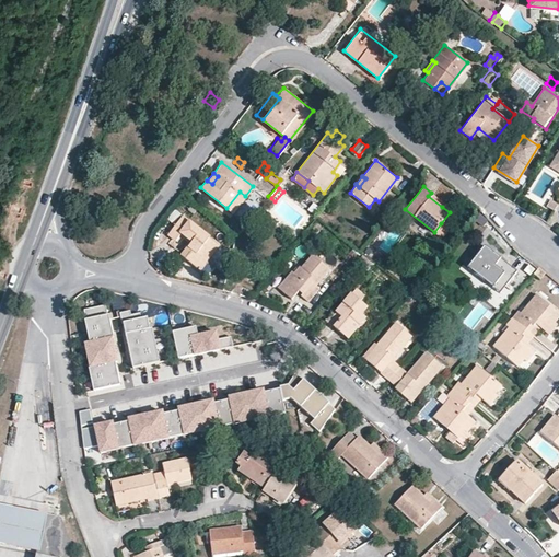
[(233,212),(245,196),(240,192),(226,208),(233,212)]
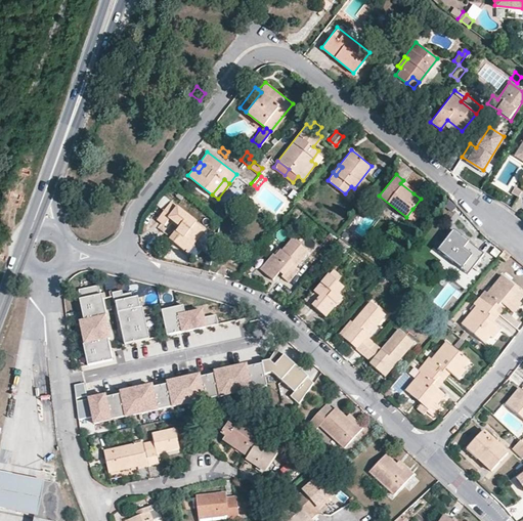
[(417,189),(403,180),(400,183),(413,193),(417,189)]
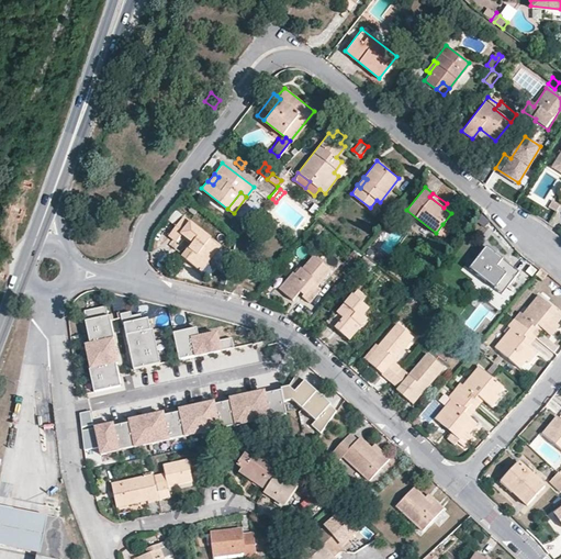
[(549,205),(556,209),(560,202),(553,198),(549,205)]
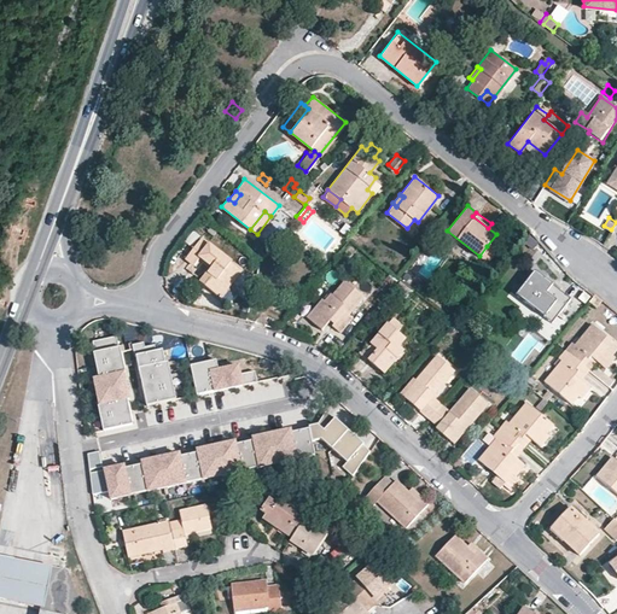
[(409,232),(418,222),(414,220),(407,228),(409,232)]
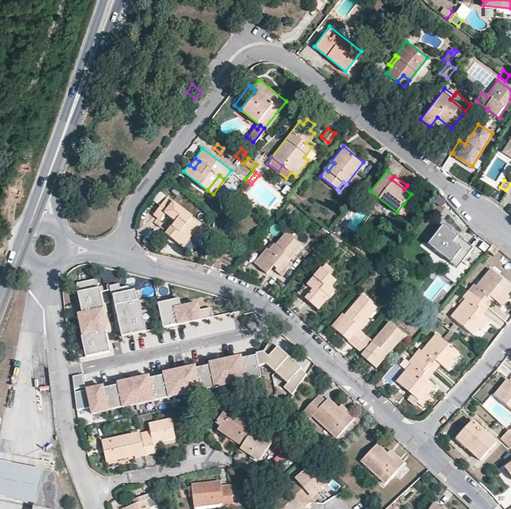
[(179,190),(174,186),(170,190),(175,194),(179,190)]
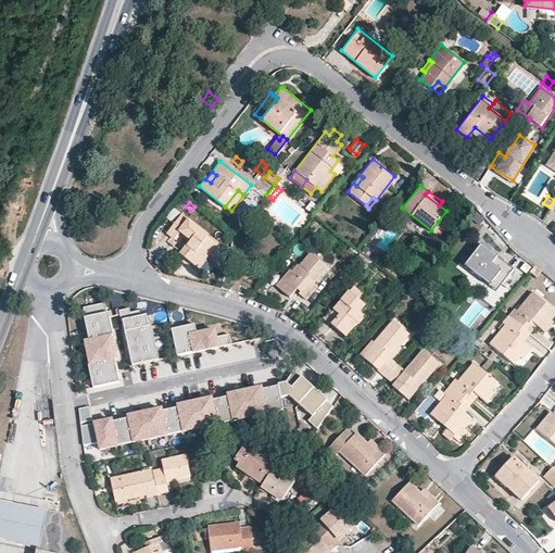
[(482,215),(476,211),(470,216),(477,222),(482,215)]
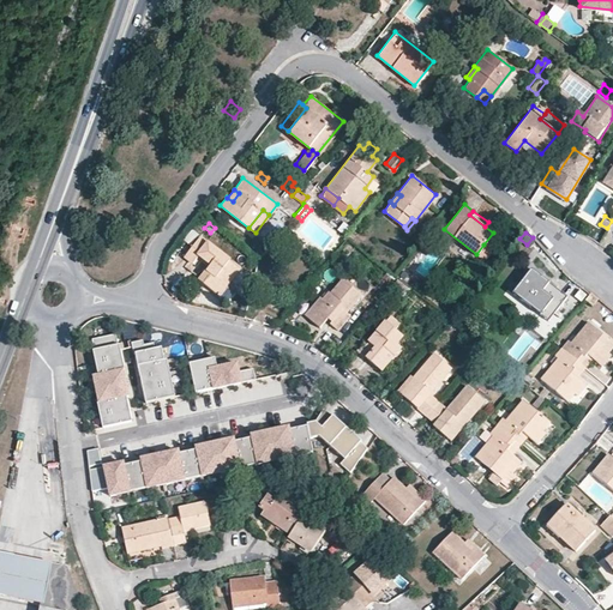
[(221,279),(226,283),(239,267),(199,235),(182,255),(191,261),(194,258),(197,253),(209,263),(206,266),(200,273),(197,278),(212,290),(221,279)]
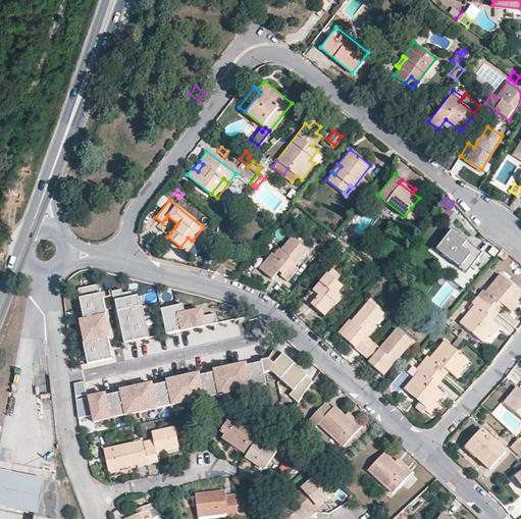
[(411,208),(405,216),(411,221),(417,213),(411,208)]
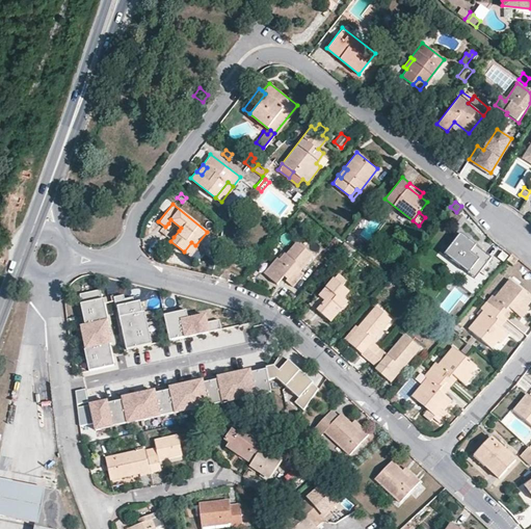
[(476,244),(460,232),(444,254),(469,272),(474,265),(480,270),(492,256),(479,246),(478,247),(475,245),(476,244)]
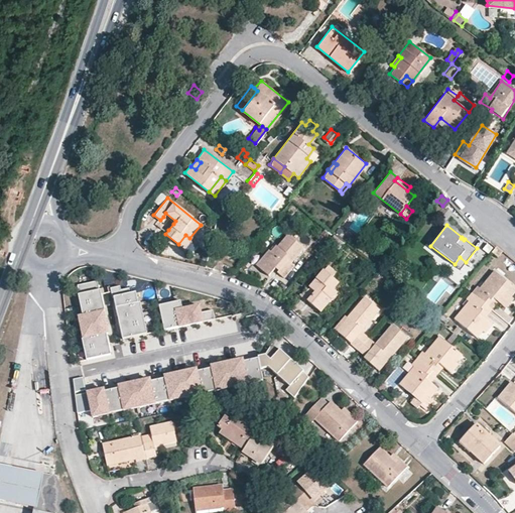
[(328,233),(324,229),(314,238),(319,243),(328,233)]
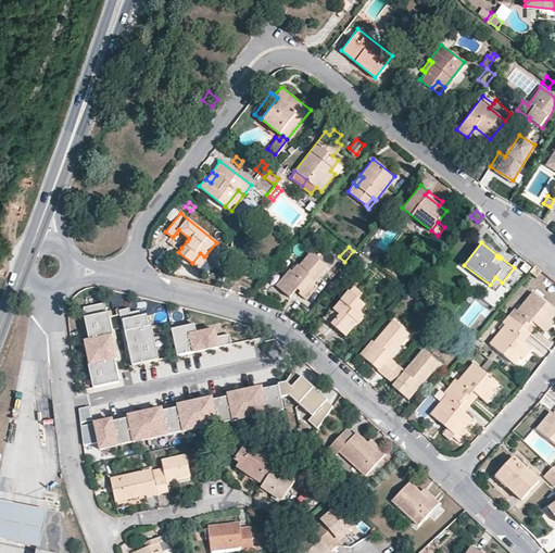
[(297,263),(291,269),(277,286),(289,296),(295,288),(299,285),(302,287),(299,290),(298,292),(305,298),(316,285),(313,283),(327,266),(310,252),(299,264),(297,263)]
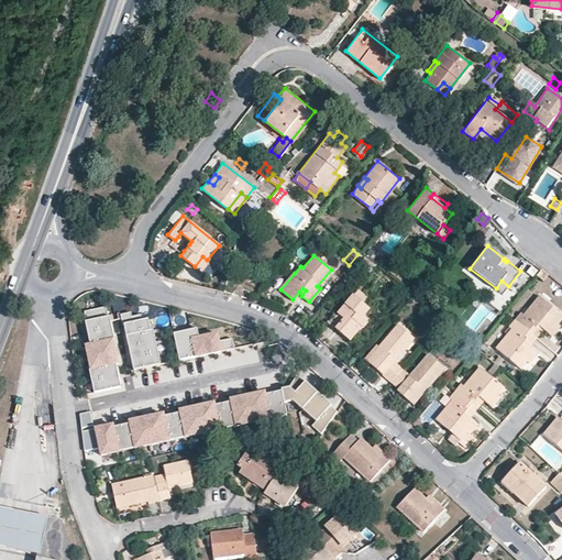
[(371,259),(365,255),(357,263),(363,267),(371,259)]
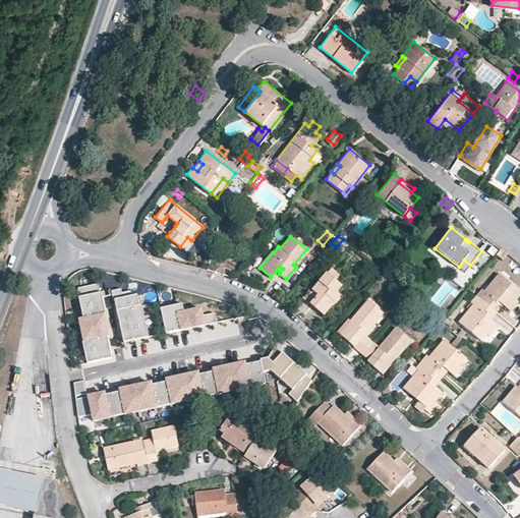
[(192,241),(191,240),(187,237),(180,246),(185,250),(192,241)]
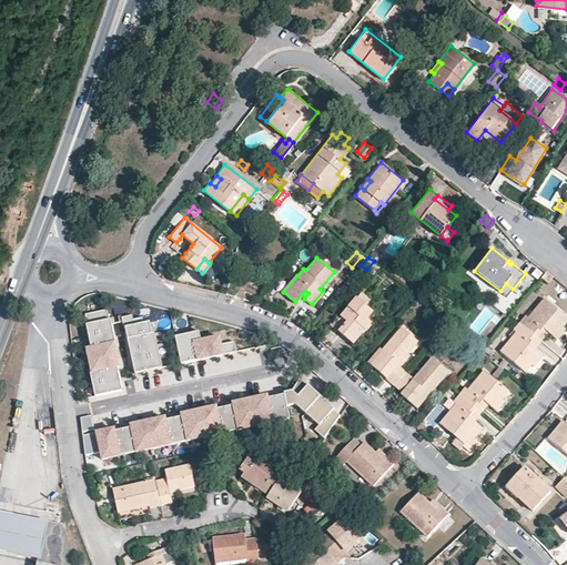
[(211,276),(220,266),(213,261),(204,271),(211,276)]
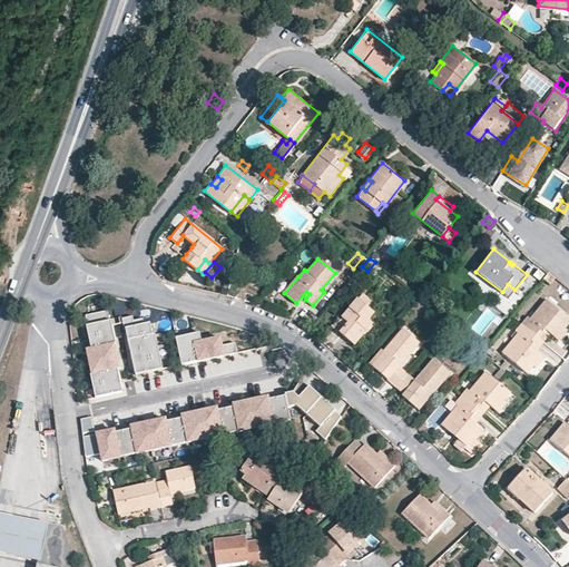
[(420,280),(411,272),(404,281),(413,289),(420,280)]
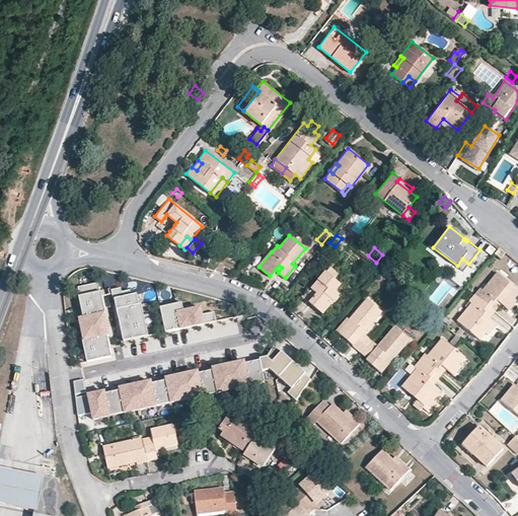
[(259,267),(272,251),(270,249),(255,265),(259,267)]
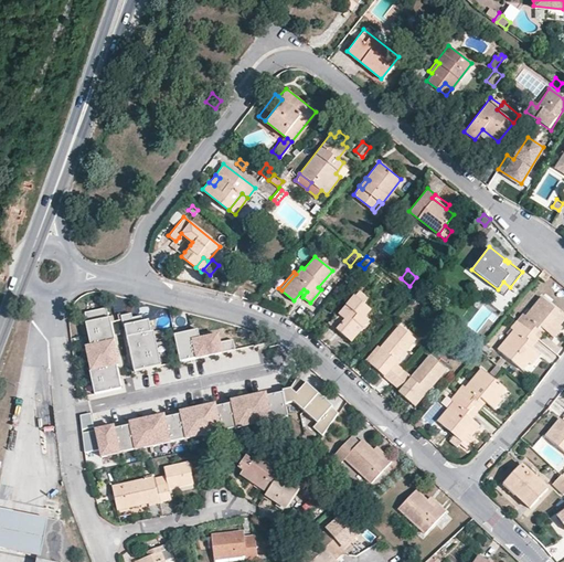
[(504,295),(510,287),(503,282),(498,289),(504,295)]
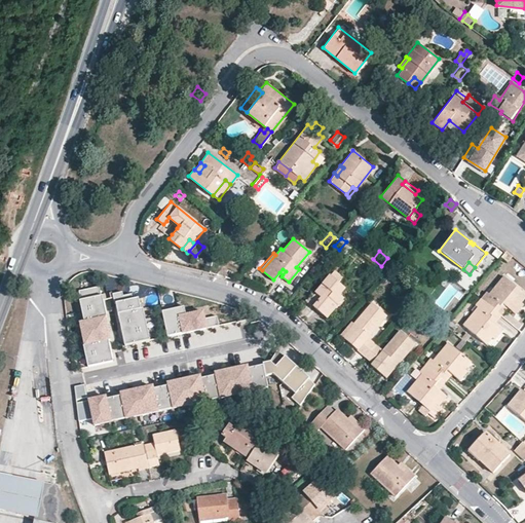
[(333,269),(314,292),(320,296),(316,300),(311,305),(322,313),(333,300),(337,304),(343,297),(339,294),(344,287),(338,282),(342,276),(333,269)]
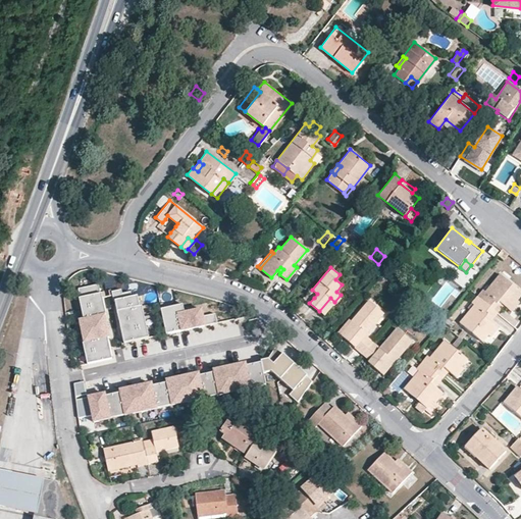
[(482,288),(477,295),(492,307),(499,300),(504,304),(511,309),(518,300),(516,298),(520,292),(520,290),(499,272),(484,290),(482,288)]
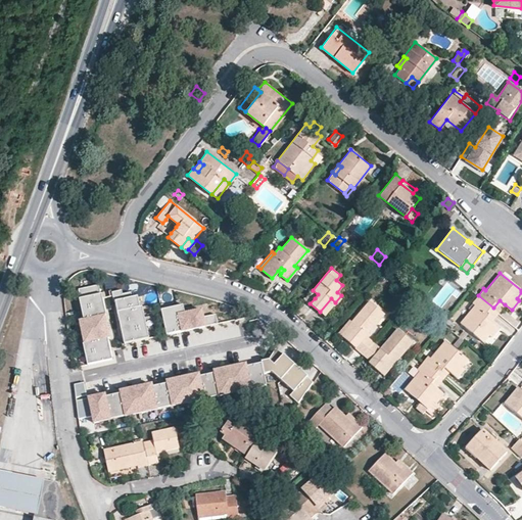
[(79,296),(83,318),(104,314),(105,313),(101,292),(100,292),(98,282),(78,287),(80,296),(79,296)]
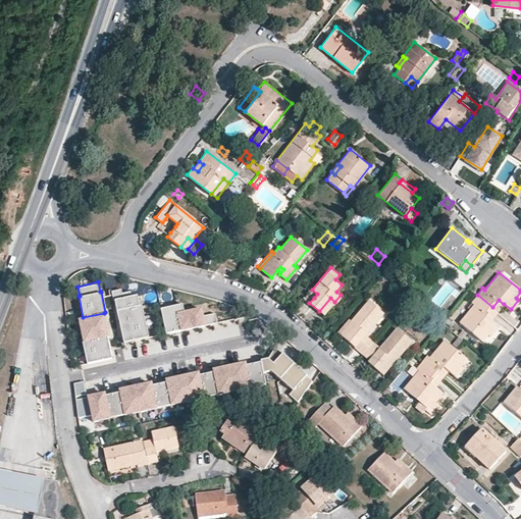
[(120,288),(111,290),(113,299),(114,299),(116,309),(139,304),(137,293),(131,295),(129,290),(121,291),(120,288)]
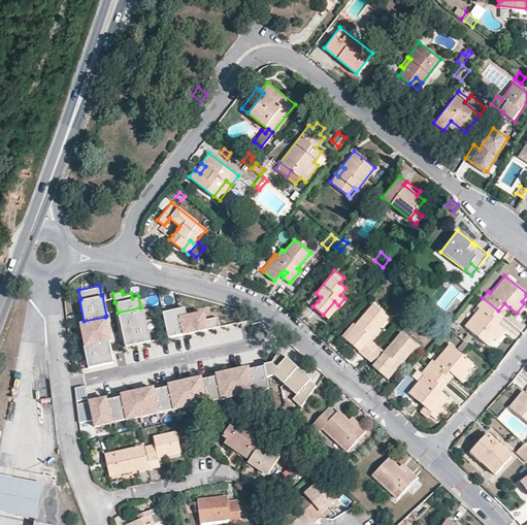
[(498,310),(483,298),(476,305),(479,307),(464,325),(487,343),(493,336),(495,338),(503,329),(496,323),(491,319),(498,310)]
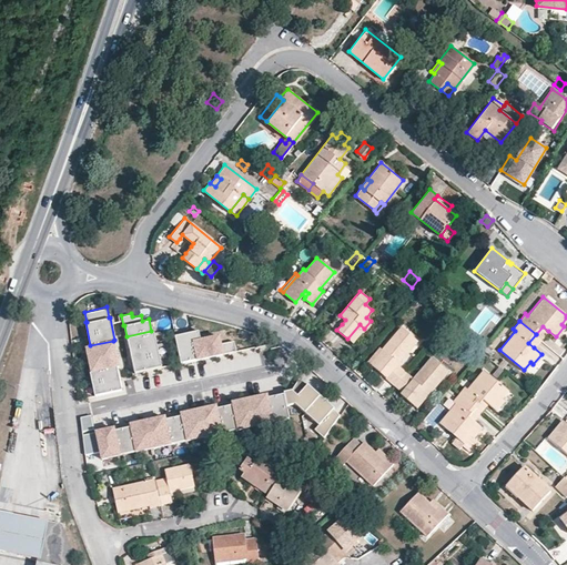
[(352,342),(364,329),(360,324),(347,339),(352,342)]
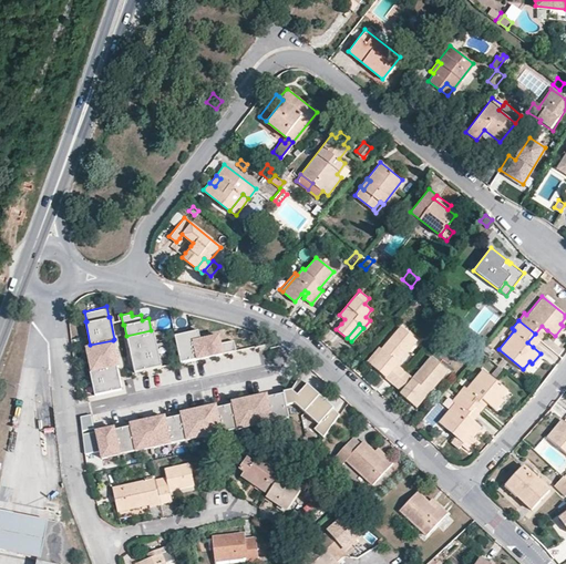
[(400,326),(381,348),(386,352),(373,366),(400,390),(398,392),(410,402),(423,388),(428,392),(448,369),(431,356),(412,376),(404,369),(397,362),(408,349),(415,339),(400,326)]
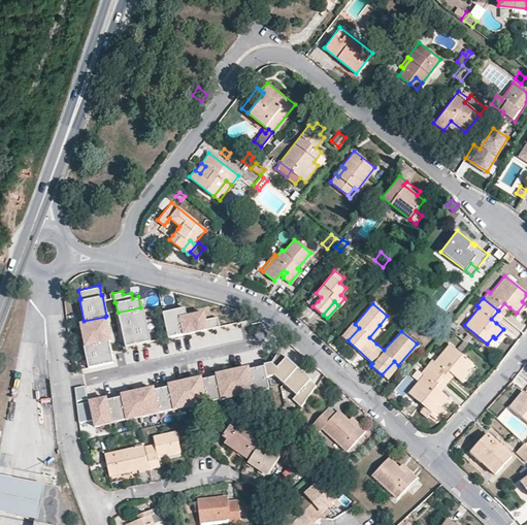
[(498,310),(503,315),(509,307),(504,303),(498,310)]
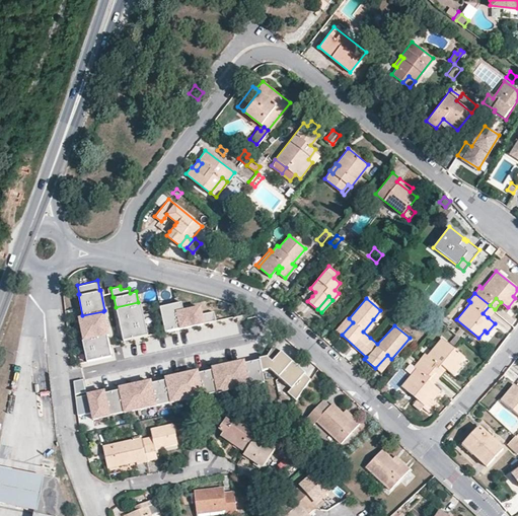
[(159,305),(164,329),(215,319),(213,309),(201,312),(200,305),(182,308),(181,300),(159,305)]
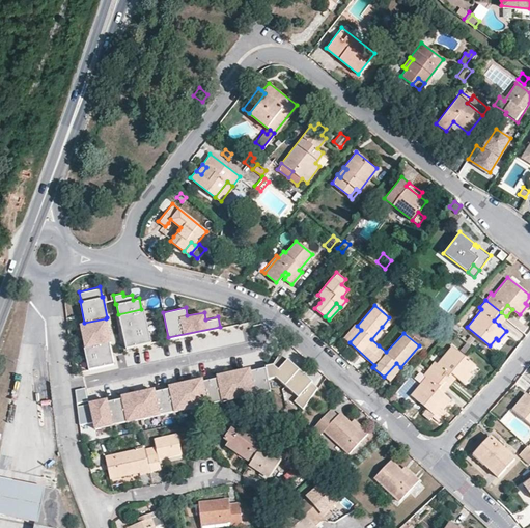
[(141,309),(118,314),(126,346),(150,341),(144,309),(141,309)]
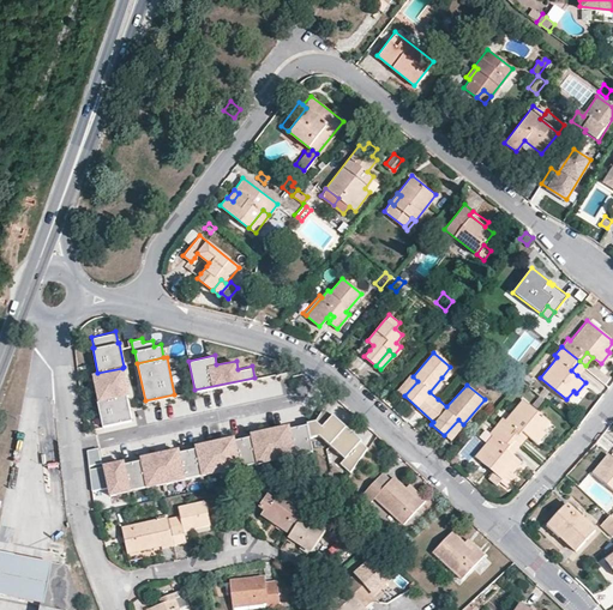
[(577,375),(586,366),(580,361),(571,370),(577,375)]
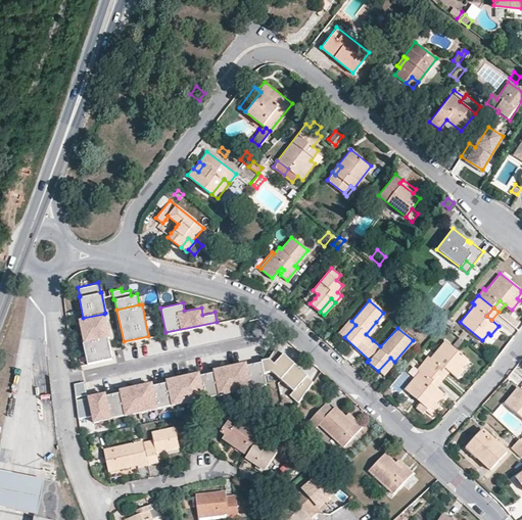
[(108,335),(104,314),(83,318),(80,319),(84,340),(82,340),(87,362),(111,357),(107,335),(108,335)]
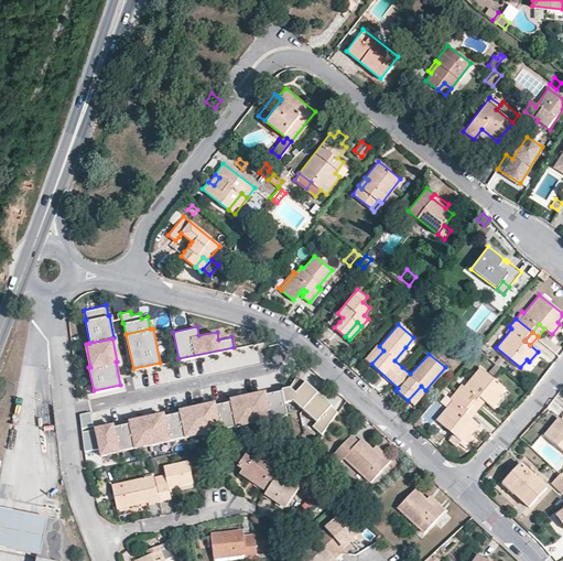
[(383,351),(379,346),(376,344),(365,357),(371,364),(383,351)]
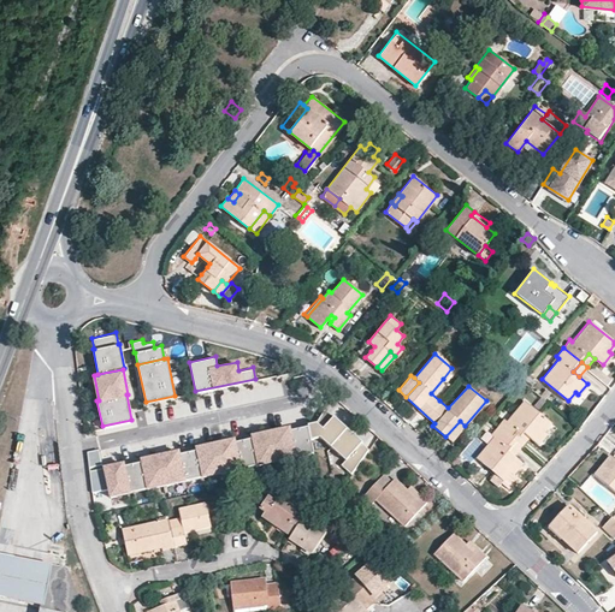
[(451,387),(443,379),(431,393),(439,400),(451,387)]
